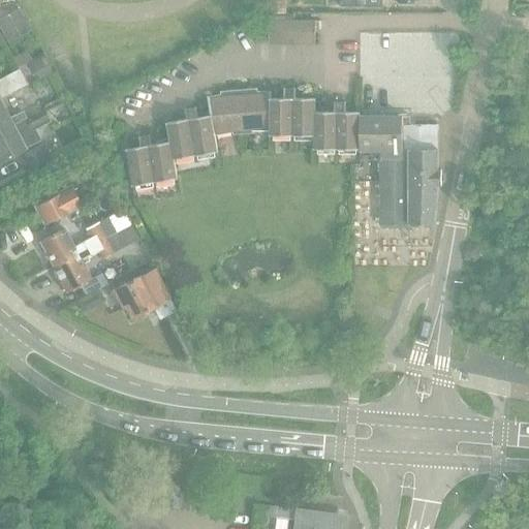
[(270,39),(316,42),(317,20),(271,18),(270,39)]
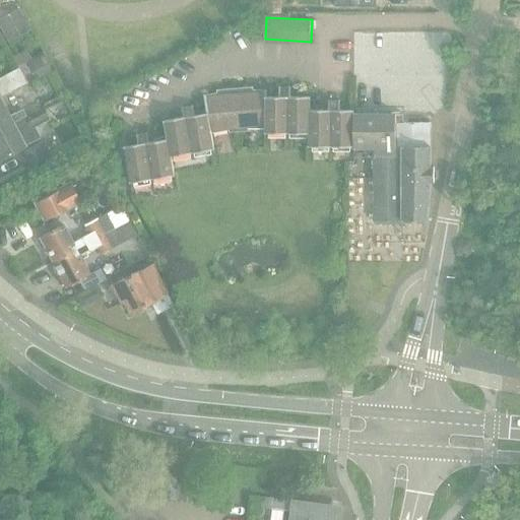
[(0,77),(0,89),(2,93),(23,81),(17,69),(0,77)]
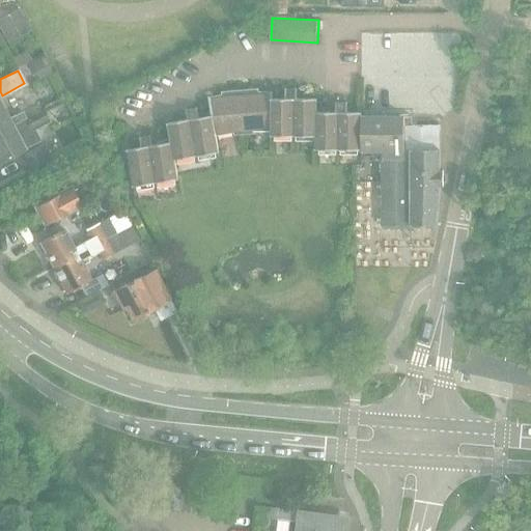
[(253,131),(271,131),(273,98),(272,88),(260,89),(258,87),(238,90),(244,134),(253,133),(253,131)]
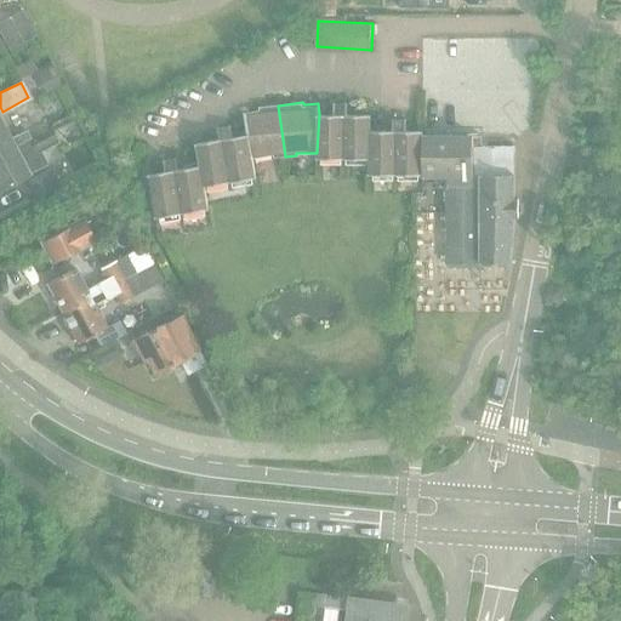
[(369,160),(371,130),(371,115),(348,114),(348,102),(334,102),(334,114),(319,114),(317,153),(317,159),(369,160)]
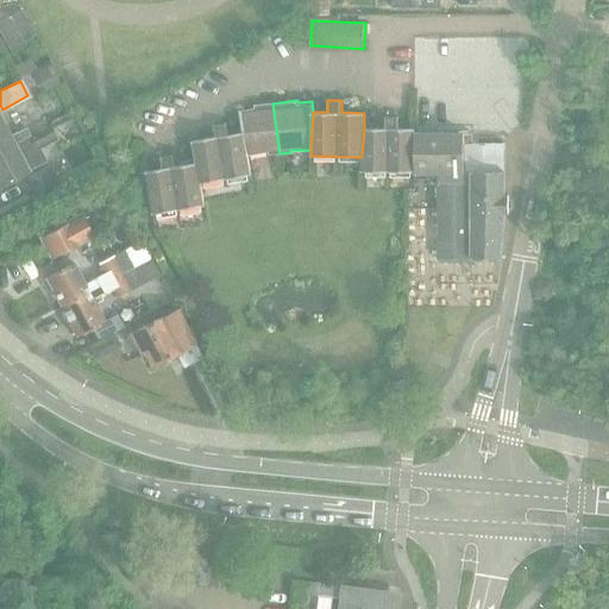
[(269,151),(269,156),(280,154),(272,104),(257,106),(257,108),(240,111),(243,132),(248,155),(269,151)]
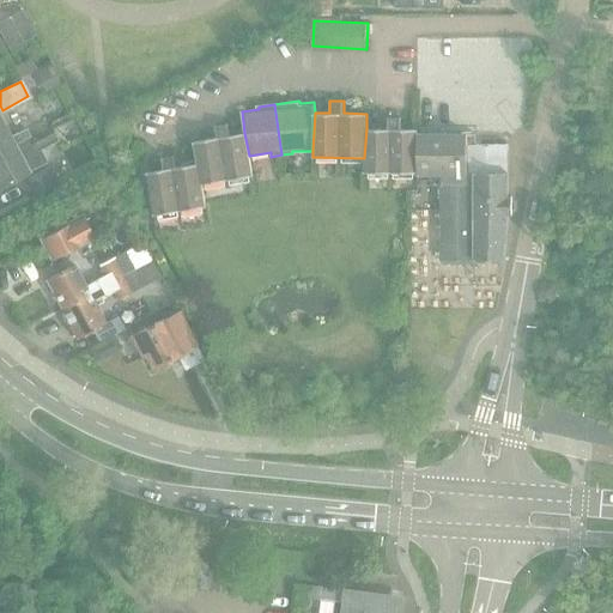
[(0,151),(29,138),(25,129),(10,138),(0,120),(0,151)]
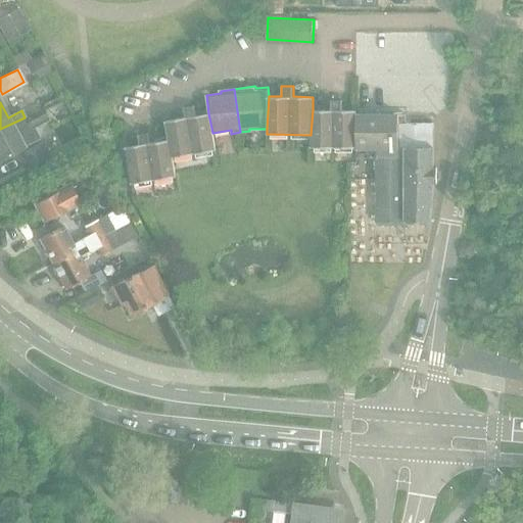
[(357,147),(355,114),(355,110),(342,110),(342,105),(330,105),(330,110),(313,109),(311,135),(311,147),(357,147)]
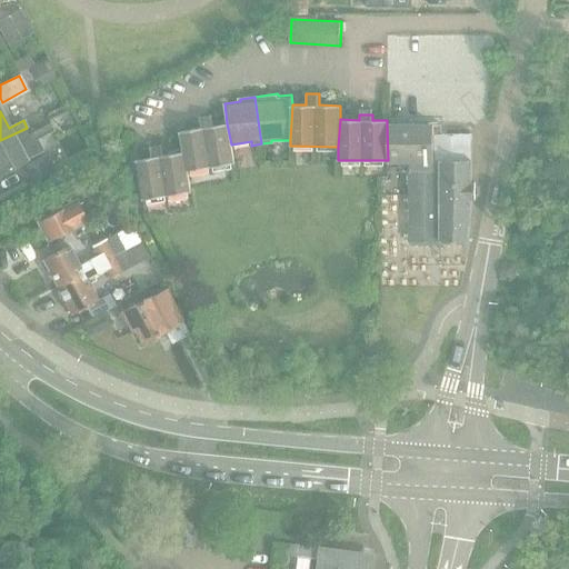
[(227,123),(215,126),(212,116),(201,117),(210,167),(235,162),(231,145),(227,123)]
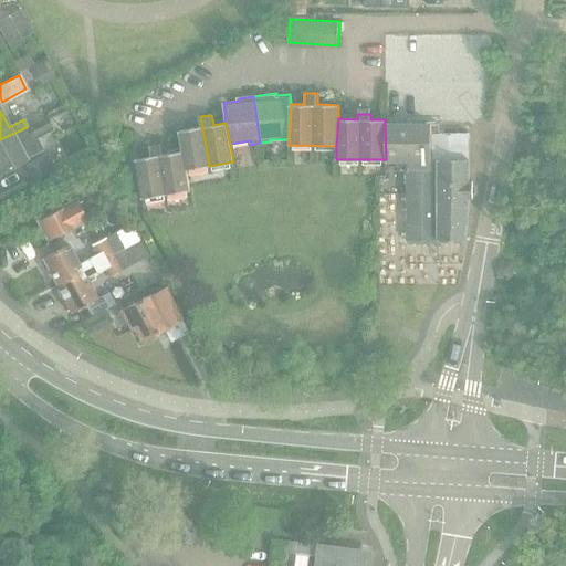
[(179,132),(182,153),(186,170),(209,166),(200,116),(199,117),(200,127),(179,132)]
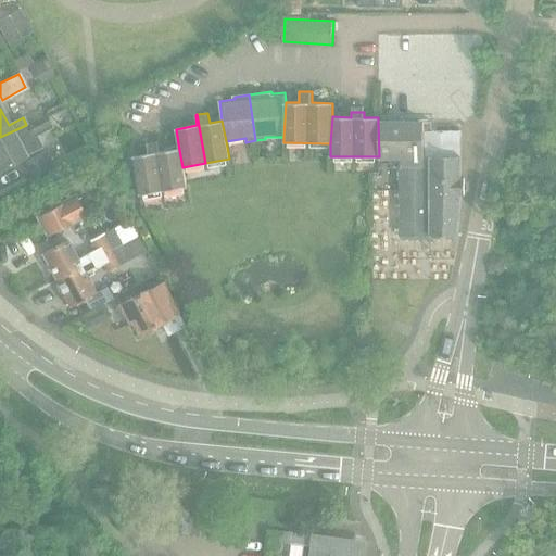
[(26,125),(0,137),(0,169),(25,156),(24,155),(42,147),(36,135),(50,127),(45,116),(26,125)]
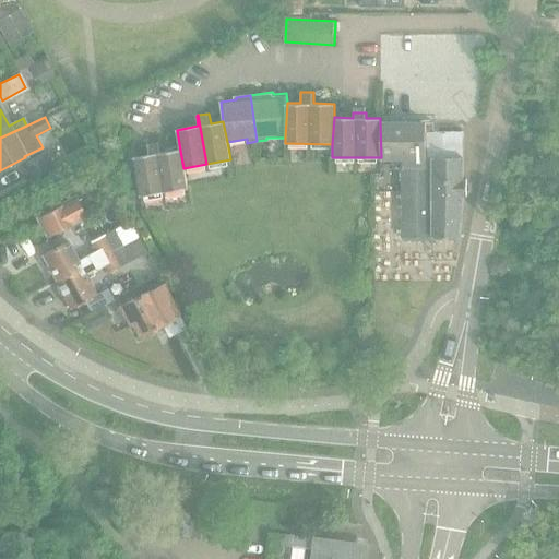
[(380,122),(381,157),(381,158),(402,158),(403,193),(403,238),(460,238),(464,195),(468,195),(467,179),(464,179),(464,132),(433,132),(433,122),(380,122)]
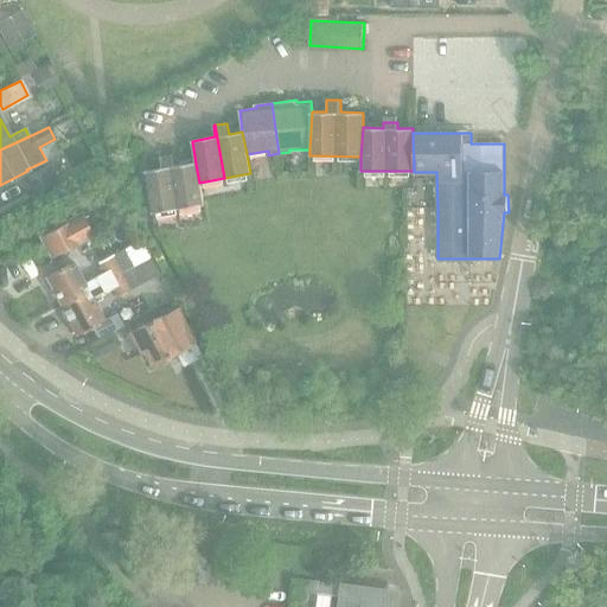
[(203,205),(199,183),(196,164),(177,167),(174,155),(159,159),(161,170),(145,172),(152,213),(203,205)]
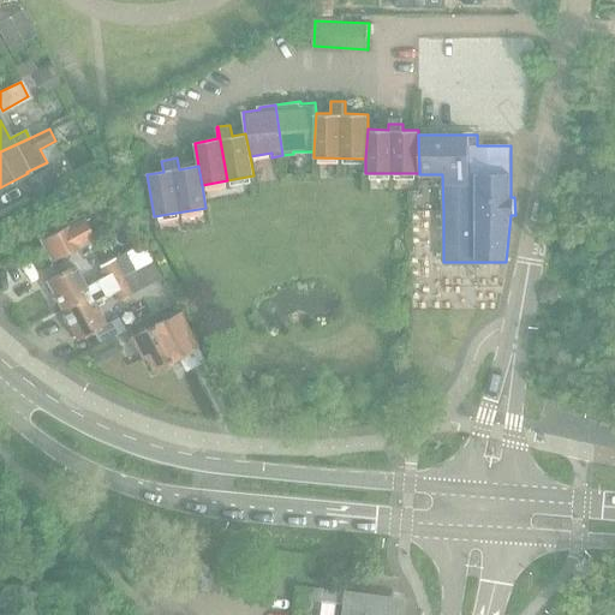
[(29,196),(52,184),(43,167),(21,179),(29,196)]
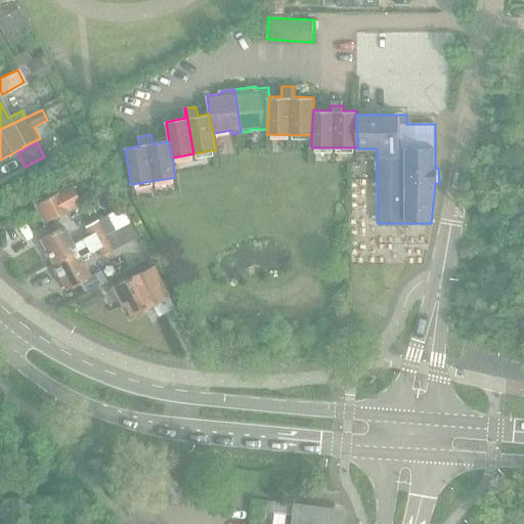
[(35,205),(44,221),(79,203),(71,185),(35,205)]
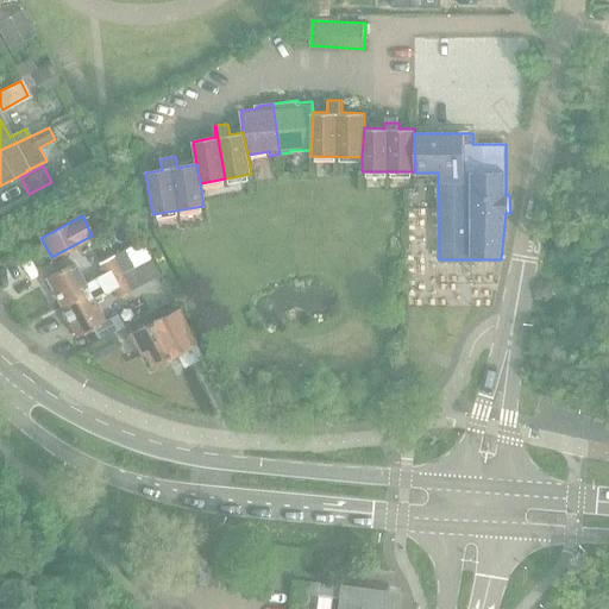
[(60,308),(120,276),(120,275),(136,267),(127,251),(99,265),(104,275),(85,286),(73,263),(44,278),(60,308)]
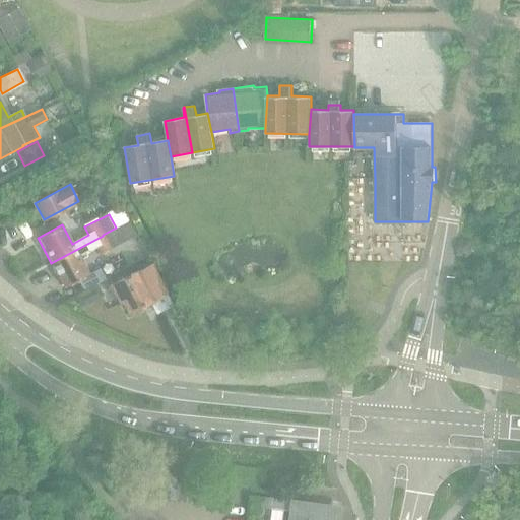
[(103,236),(51,263),(64,288),(88,275),(79,257),(95,248),(100,256),(111,250),(103,236)]
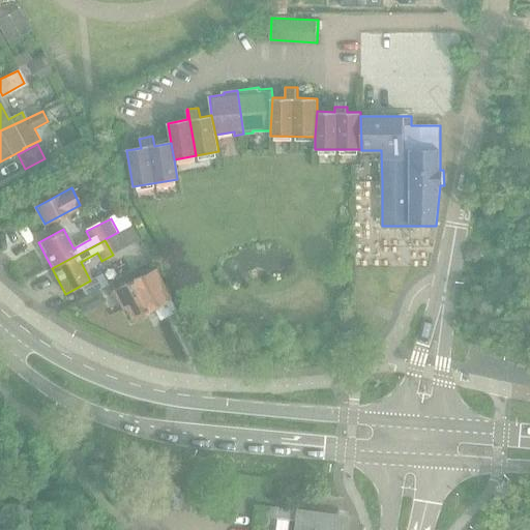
[(151,297),(162,291),(151,271),(141,276),(113,290),(122,307),(124,306),(130,319),(133,318),(134,319),(144,314),(143,312),(155,305),(151,297)]
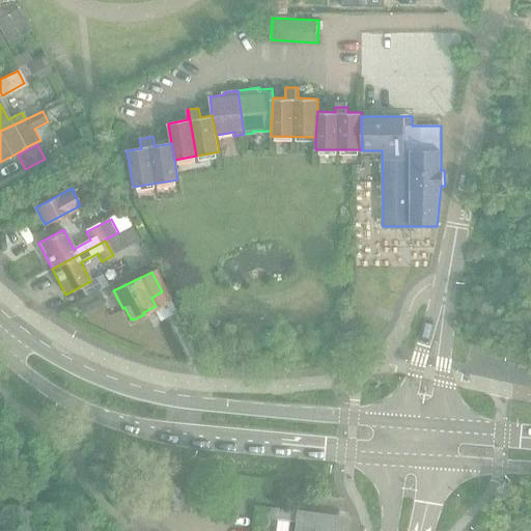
[(327,530),(329,518),(295,513),(292,530),(327,530)]
